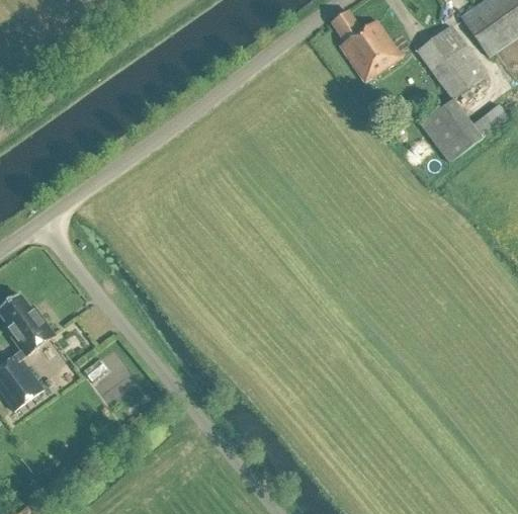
[(489,56),(517,34),(517,0),(483,0),(460,16),(489,56)]
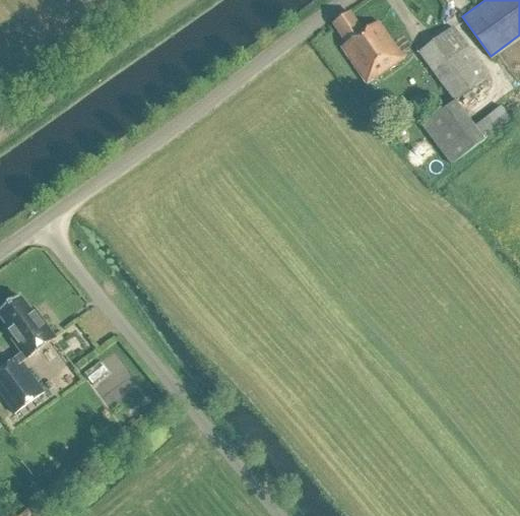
[(363,29),(349,10),(332,22),(345,41),(340,45),(366,81),(403,56),(378,19),(363,29)]
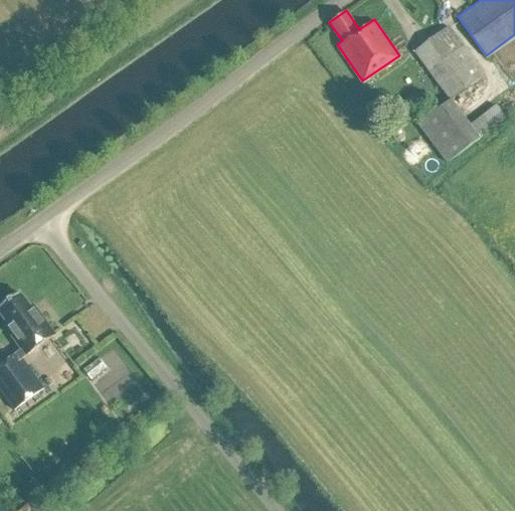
[(470,122),(452,97),(484,72),(448,24),(413,49),(450,99),(417,122),(446,160),(505,116),(496,103),(470,122)]
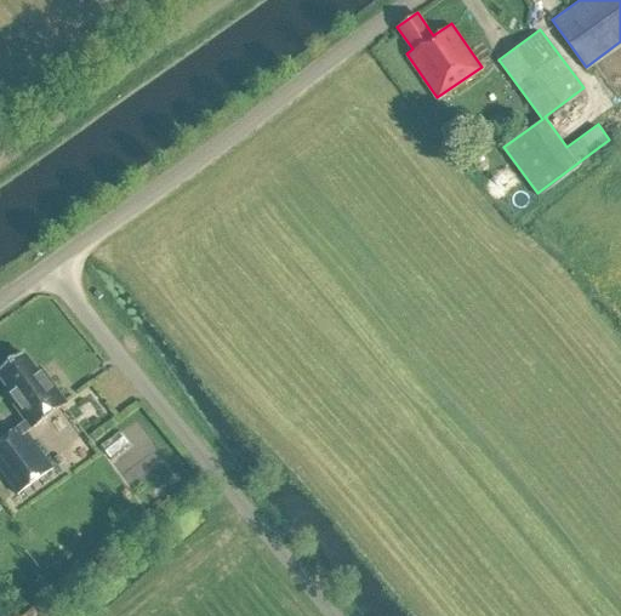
[(35,369),(23,351),(0,366),(0,375),(10,388),(5,391),(27,420),(0,439),(0,467),(20,492),(53,466),(27,431),(66,400),(39,366),(35,369)]
